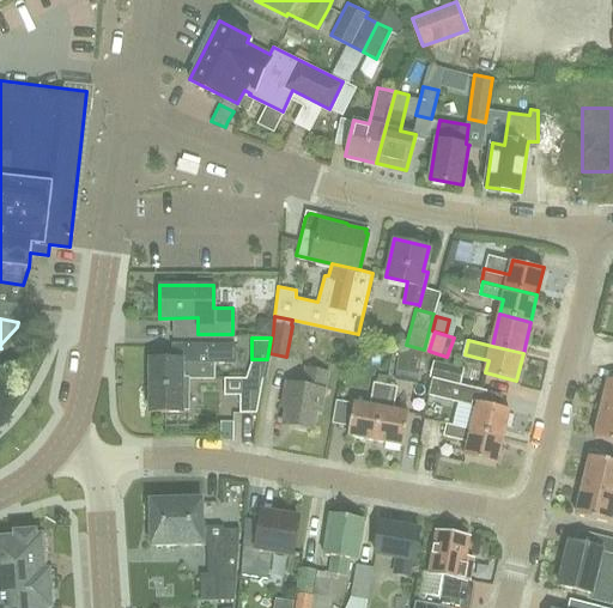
[(151,376),(188,376),(210,376),(216,376),(216,360),(236,360),(236,341),(173,341),(173,351),(164,351),(164,358),(151,357),(151,376)]
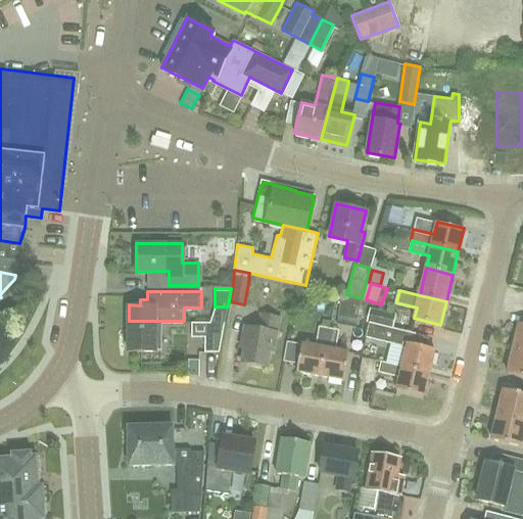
[(367,319),(369,320),(393,326),(395,313),(370,305),(367,319)]
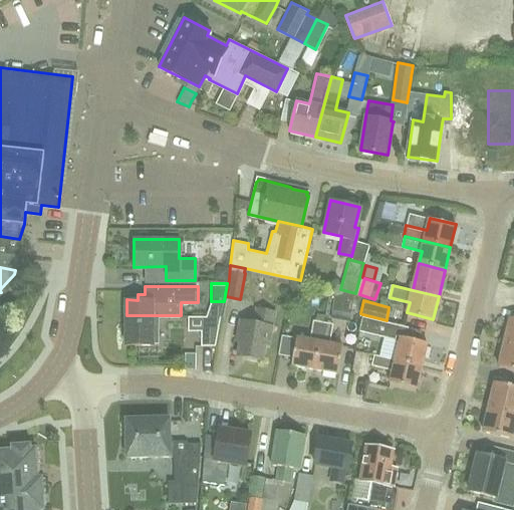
[(237,353),(262,358),(265,343),(267,344),(274,310),(257,307),(254,321),(240,319),(236,339),(239,340),(237,353)]
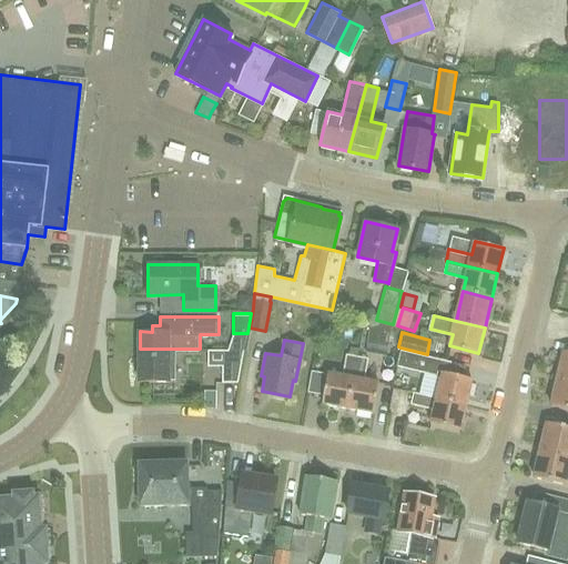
[(427,354),(401,348),(397,365),(436,375),(440,359),(426,354),(427,354)]
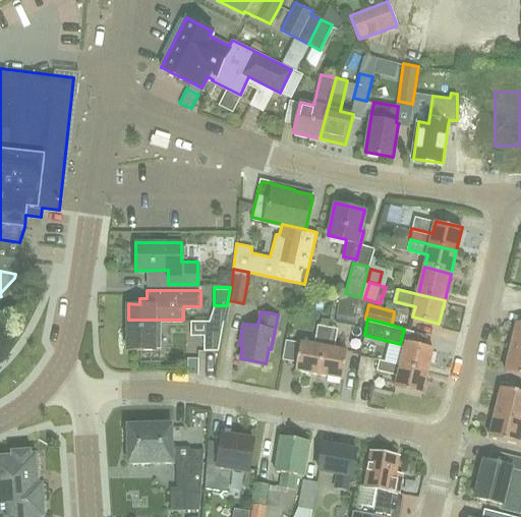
[(160,320),(128,320),(127,348),(154,348),(154,347),(160,347),(160,320)]
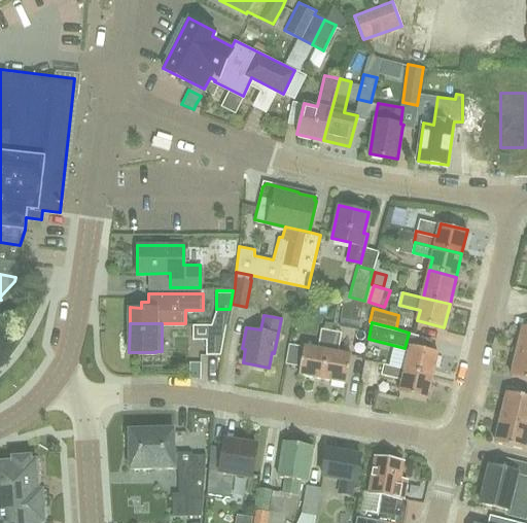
[(520,340),(518,350),(526,351),(526,325),(524,324),(523,326),(521,325),(517,339),(520,340)]
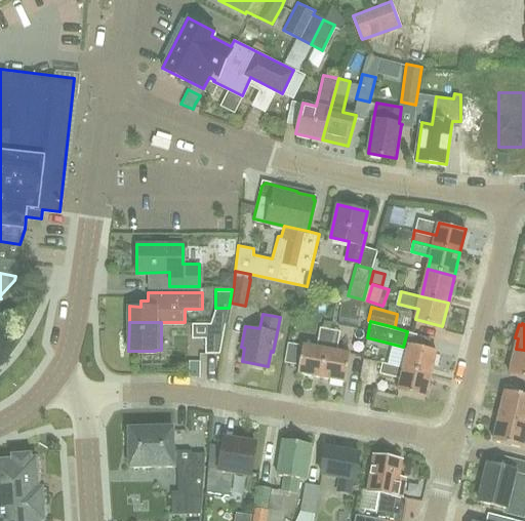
[(319,326),(316,346),(303,344),(297,371),(321,375),(329,328),(319,326)]
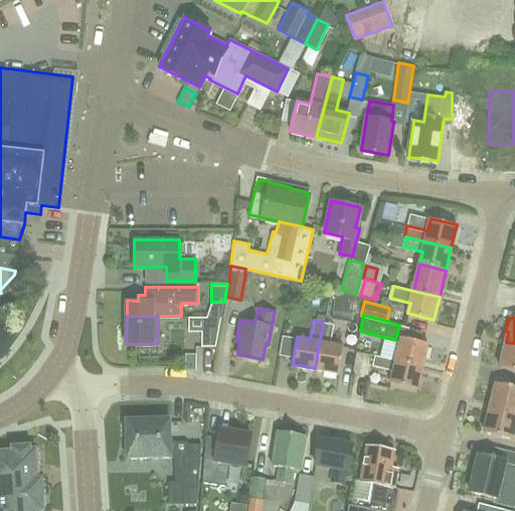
[(323,322),(315,368),(338,372),(343,345),(330,343),(333,323),(323,322)]
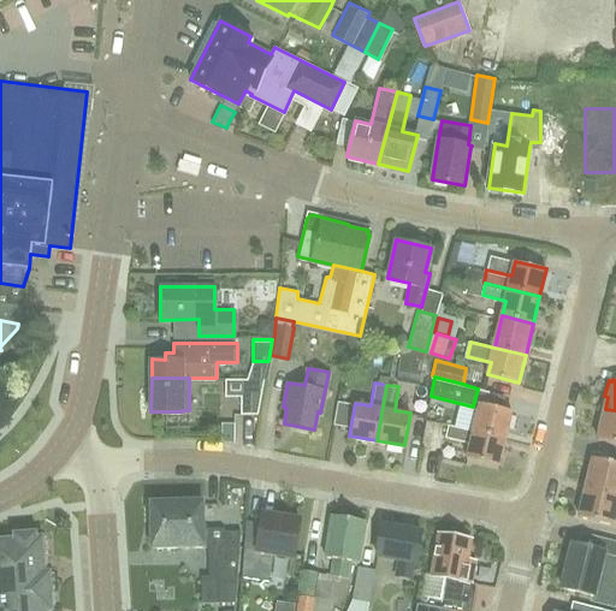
[(261,395),(241,395),(241,413),(258,413),(261,395)]
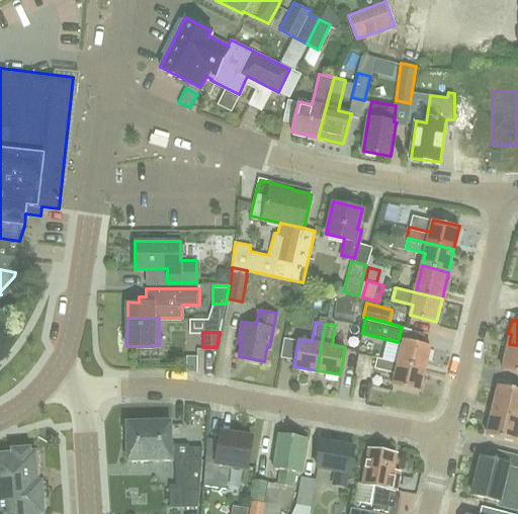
[(398,361),(425,368),(430,345),(403,339),(398,361)]
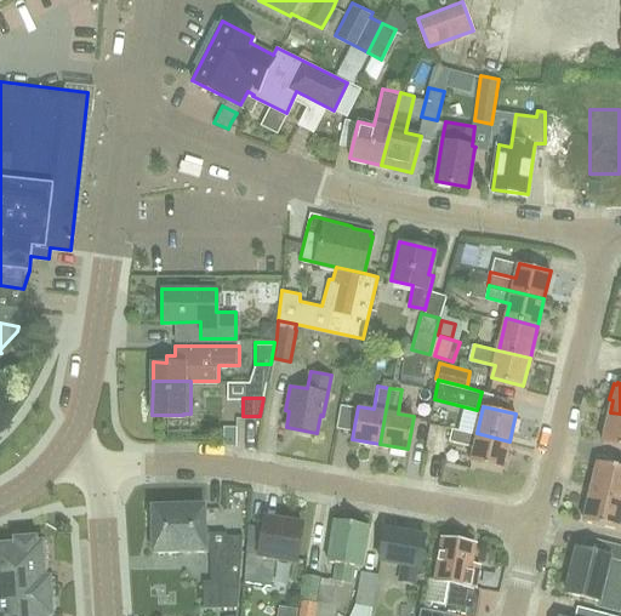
[(620,414),(610,412),(603,441),(620,445),(620,414)]
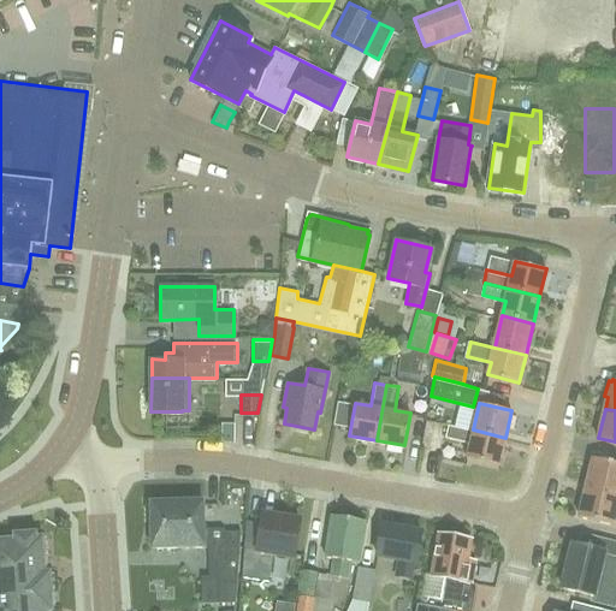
[(427,420),(425,435),(437,438),(440,422),(427,420)]
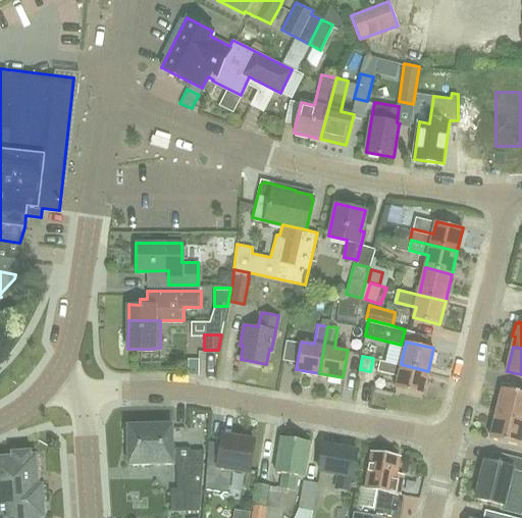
[(379,369),(399,374),(396,387),(422,394),(428,371),(401,364),(381,359),(379,369)]
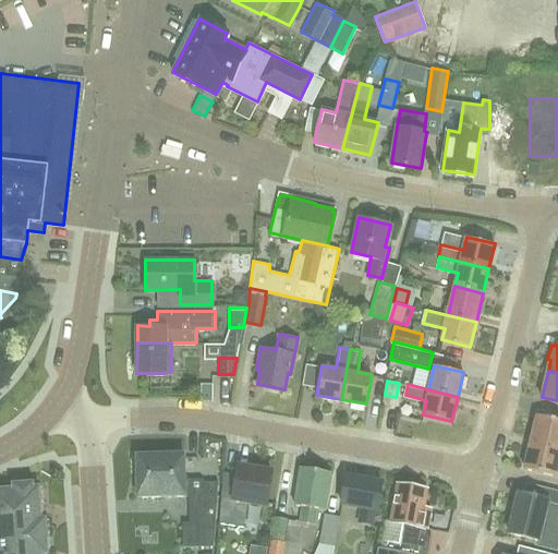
[(557,446),(557,419),(537,414),(531,441),(557,446)]
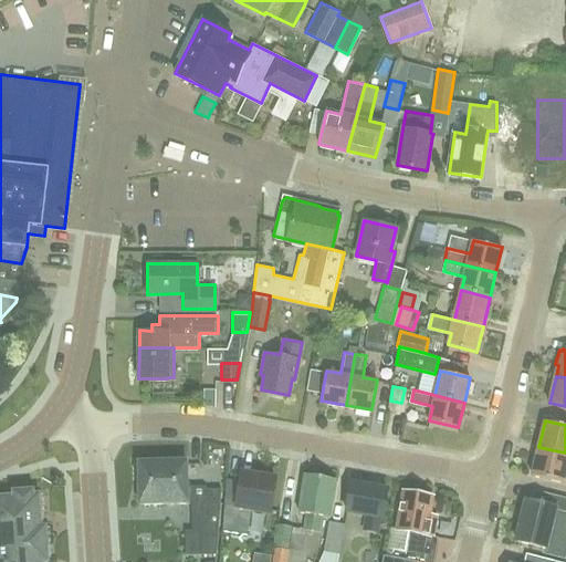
[(229,469),(231,446),(212,444),(209,466),(229,469)]
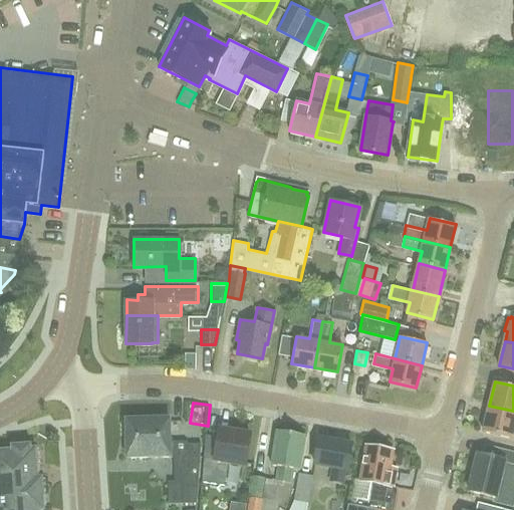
[(513,411),(489,406),(484,430),(513,437),(513,411)]
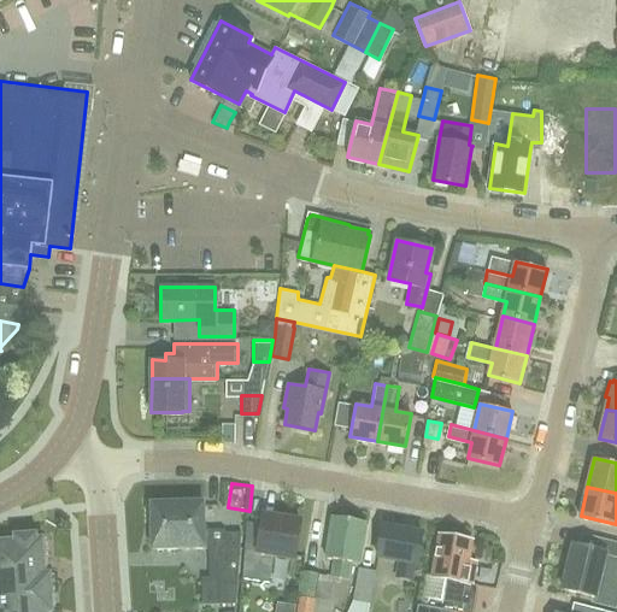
[(151,524),(204,524),(204,501),(148,501),(148,524),(151,524)]
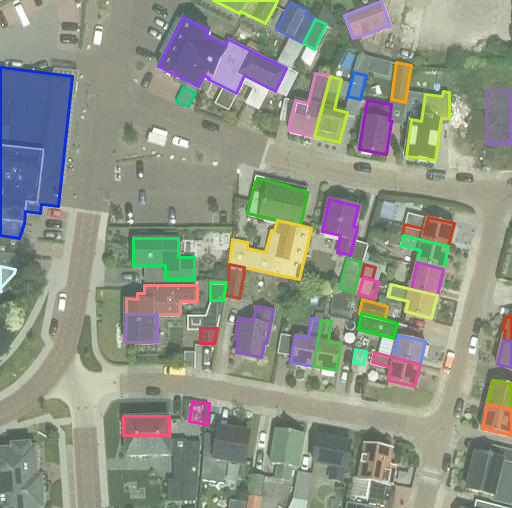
[(250,432),(219,427),(215,454),(204,452),(202,479),(224,482),(228,461),(245,464),(250,432)]
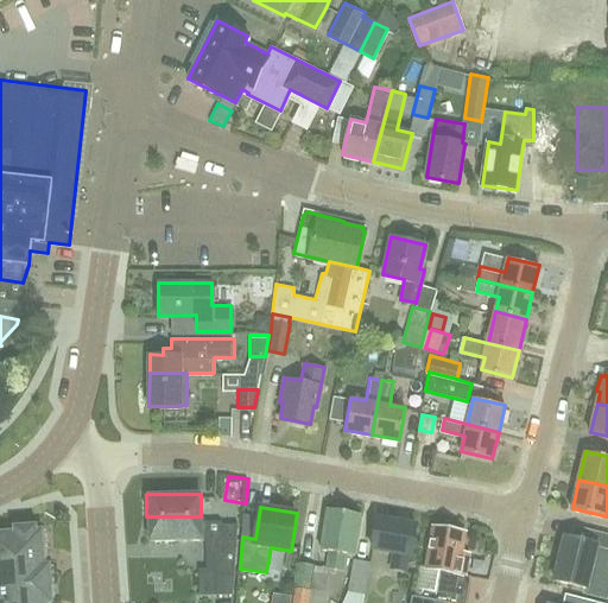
[(325,566),(328,567),(342,570),(344,552),(354,554),(361,513),(327,508),(320,548),(329,550),(325,566)]
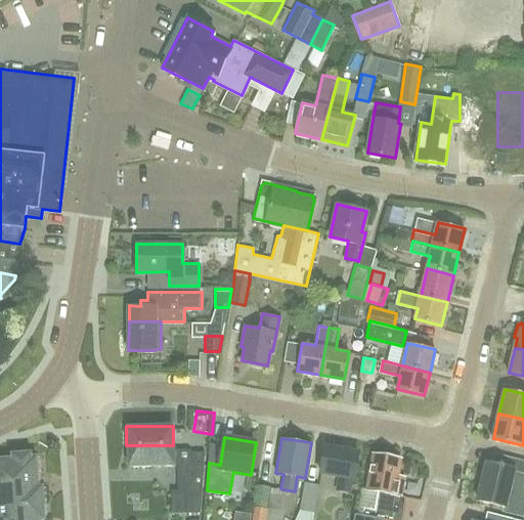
[(173,445),(128,445),(129,466),(173,465),(173,464),(178,464),(178,491),(184,491),(184,512),(199,512),(205,451),(190,451),(190,448),(173,448),(173,445)]
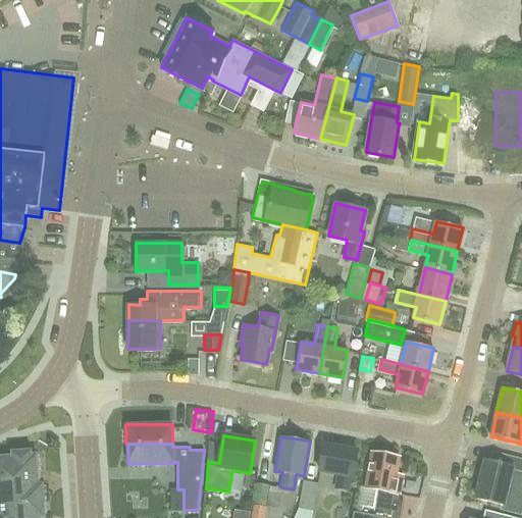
[(358,449),(324,444),(319,470),(338,474),(336,487),(349,489),(351,475),(354,476),(358,449)]
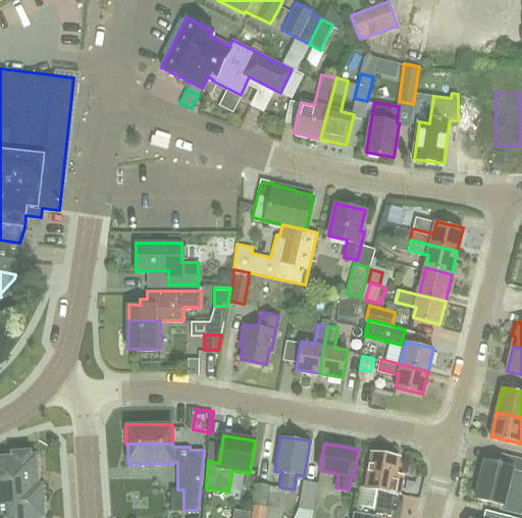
[(0,517),(44,517),(42,484),(38,484),(36,455),(31,455),(30,451),(13,452),(13,456),(0,457),(0,517)]
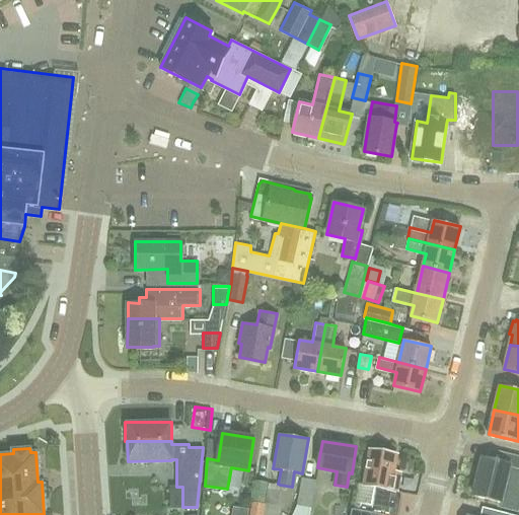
[(392,514),(400,472),(394,471),(398,455),(370,449),(364,483),(358,482),(352,509),(350,514),(392,514)]
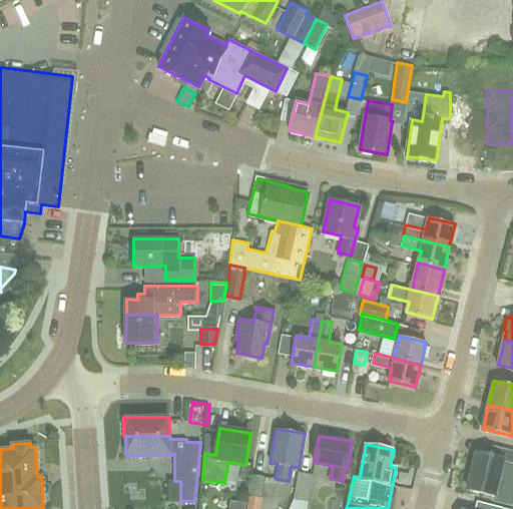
[(512,450),(509,461),(478,453),(468,488),(494,495),(493,499),(512,504),(512,499),(512,450)]
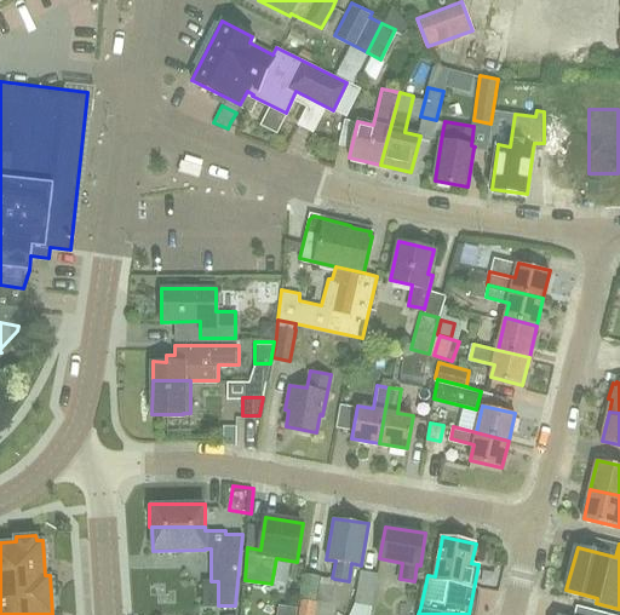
[(357,585),(355,597),(355,602),(372,605),(377,573),(360,569),(357,585)]
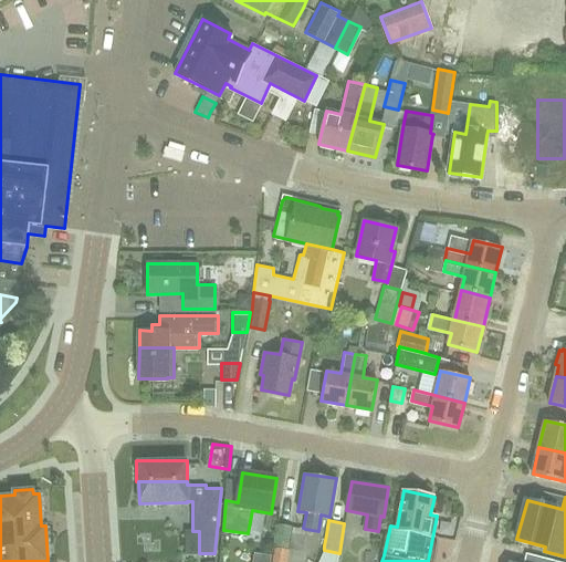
[(290,549),(293,527),(278,523),(273,545),(290,549)]
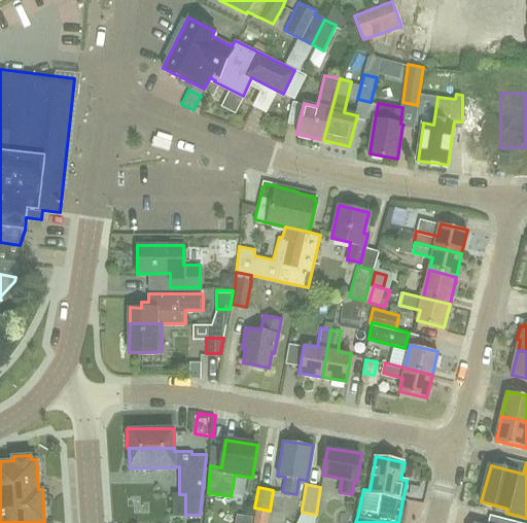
[(256,522),(273,522),(274,512),(258,510),(256,522)]
